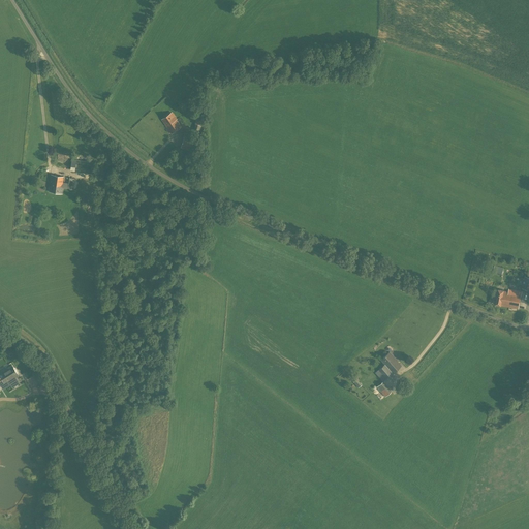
[(172,133),(181,127),(176,120),(177,119),(172,113),(161,120),(172,133)]
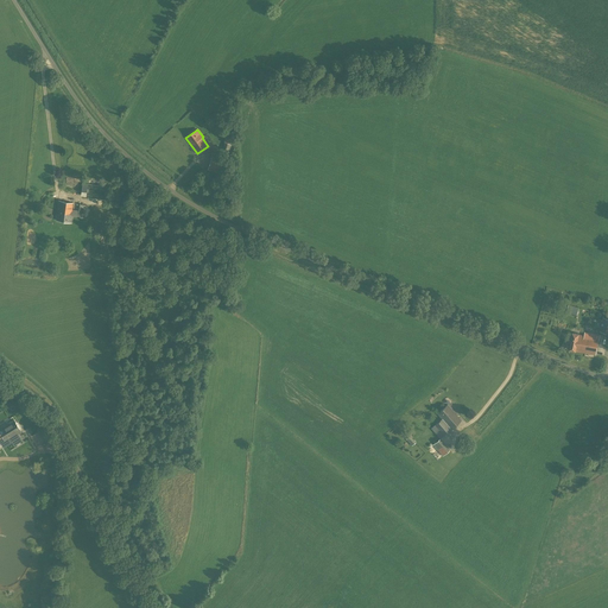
[(208,170),(222,175),(226,162),(217,159),(219,156),(213,153),(207,170),(208,170)]
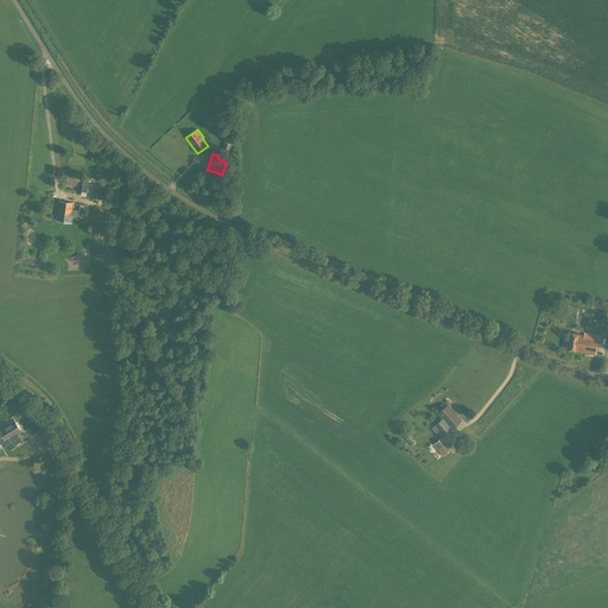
[(106,197),(107,187),(84,183),(83,195),(90,196),(90,191),(99,192),(99,196),(106,197)]
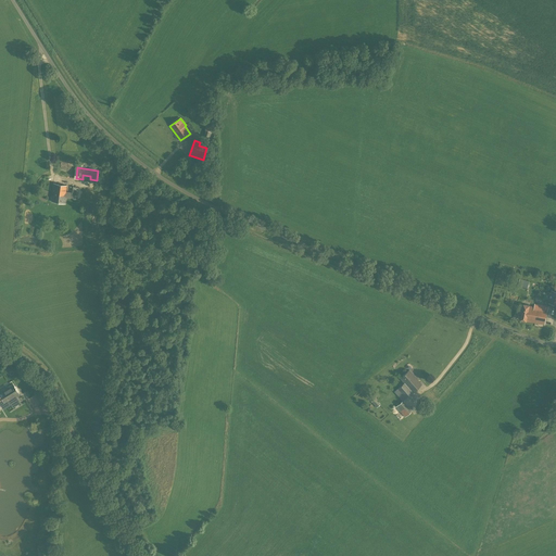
[(65,203),(66,198),(80,200),(83,188),(73,187),(72,192),(66,192),(66,186),(53,184),(51,202),(65,203)]
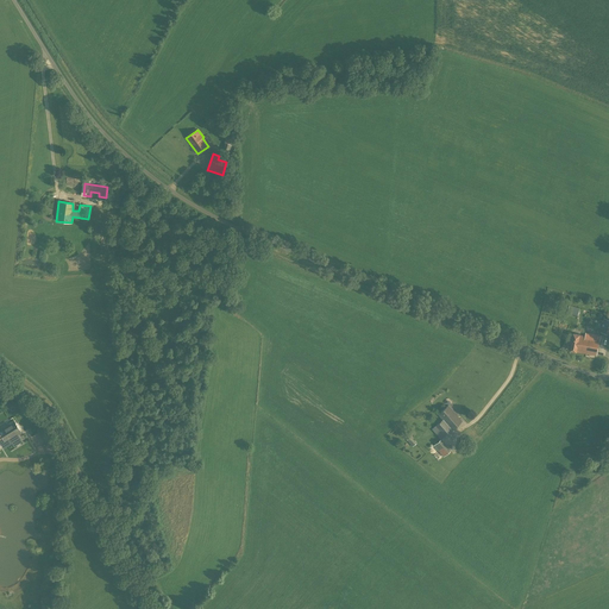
[(578,315),(581,308),(570,306),(567,313),(578,315)]
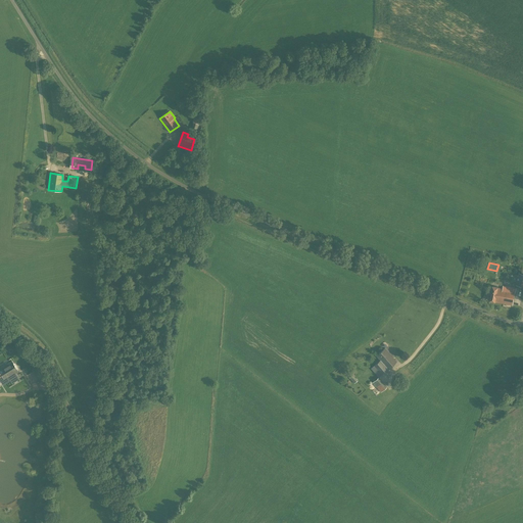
[(503,285),(503,288),(492,286),(489,300),(513,305),(516,288),(503,285)]
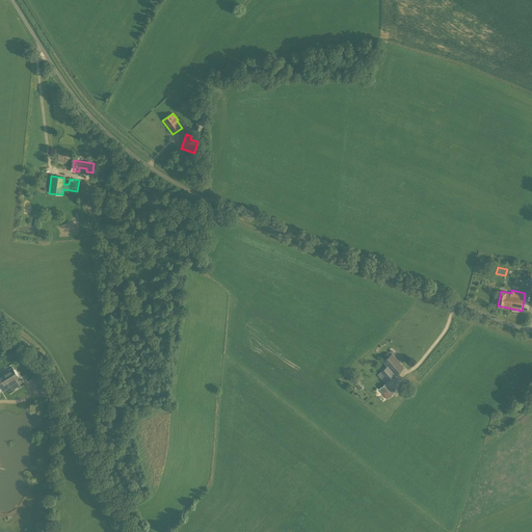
[(386,383),(403,368),(392,353),(382,362),(388,366),(377,375),(386,383)]
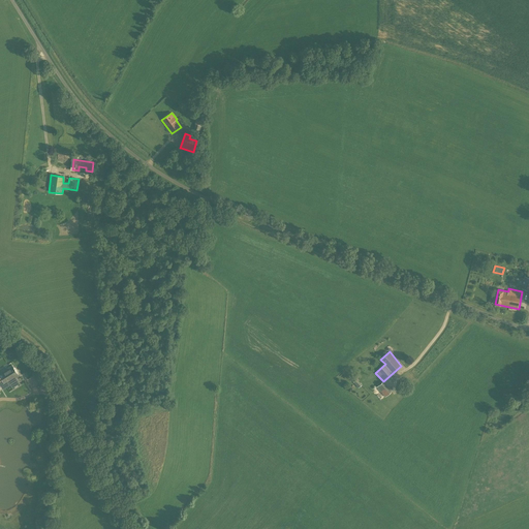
[(17,379),(14,377),(19,375),(12,366),(0,373),(6,382),(9,380),(11,382),(17,379)]
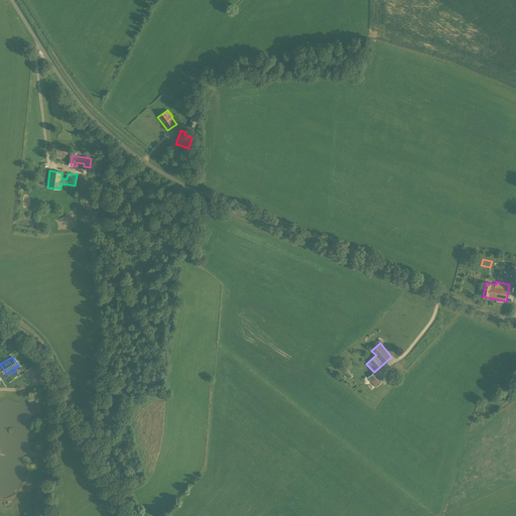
[(44,373),(40,364),(35,366),(39,376),(44,373)]
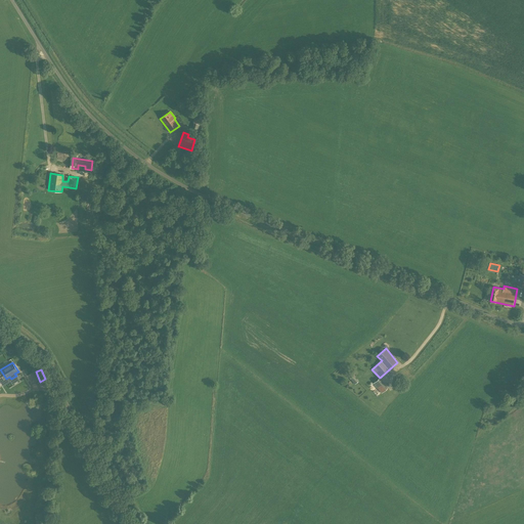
[(32,377),(34,382),(31,383),(32,384),(38,381),(34,373),(27,376),(28,379),(32,377)]
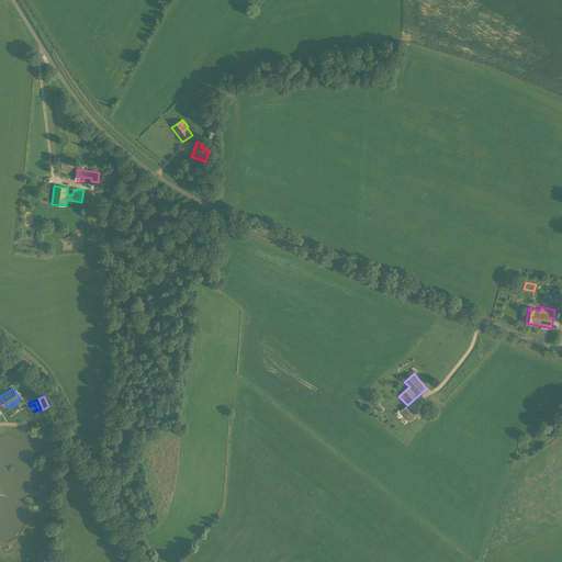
[(374,406),(380,412),(384,408),(378,402),(374,406)]
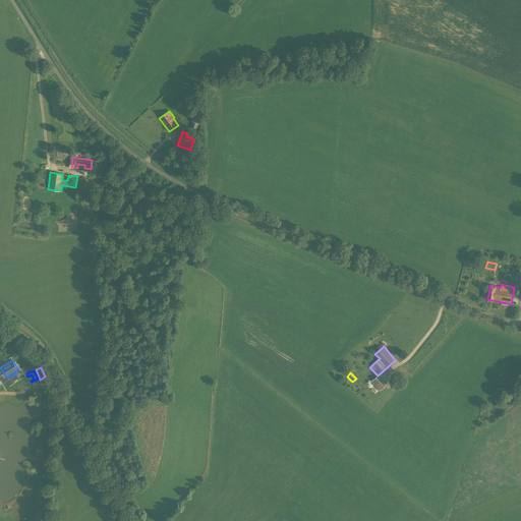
[(370,382),(380,391),(386,386),(377,377),(370,382)]
